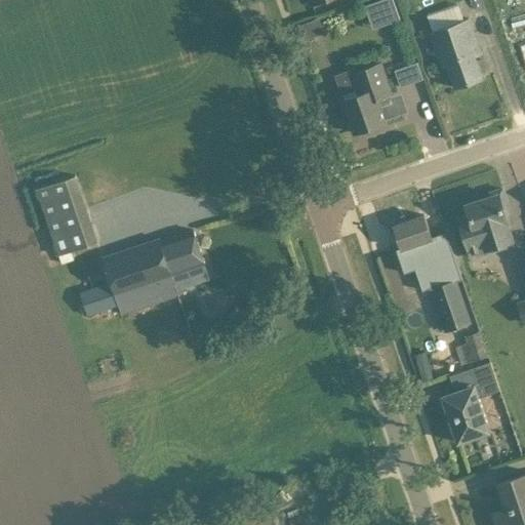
[(401,19),(394,0),(381,0),(390,24),(401,19)]
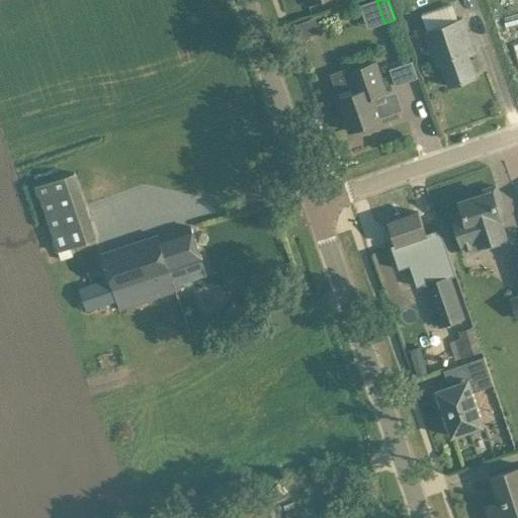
[(475,54),(467,34),(462,17),(424,30),(429,48),(436,67),(442,65),(449,86),(477,77),(468,56),(475,54)]
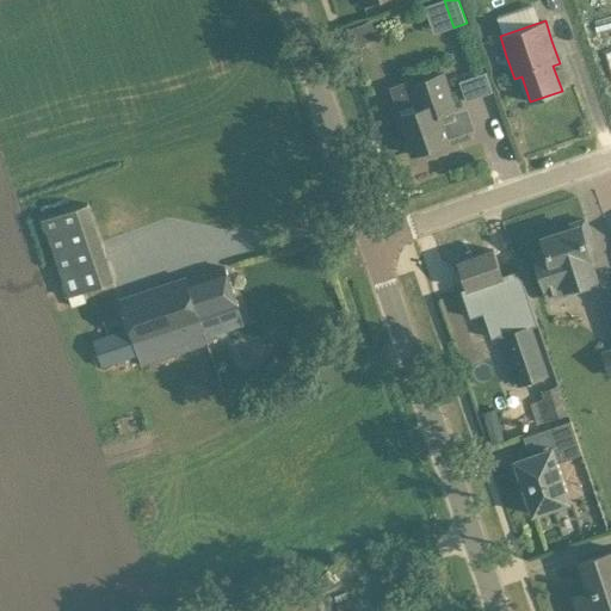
[(368,30),(365,23),(349,29),(355,47),(362,44),(368,30)]
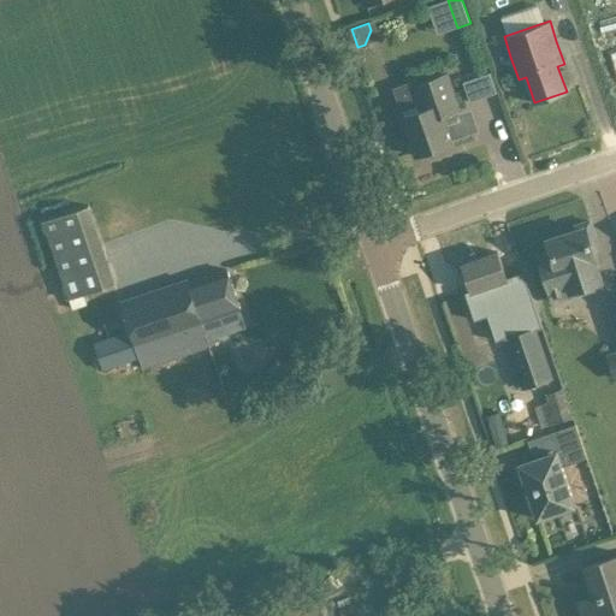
[(497,92),(490,72),(463,82),(471,101),(497,92)]
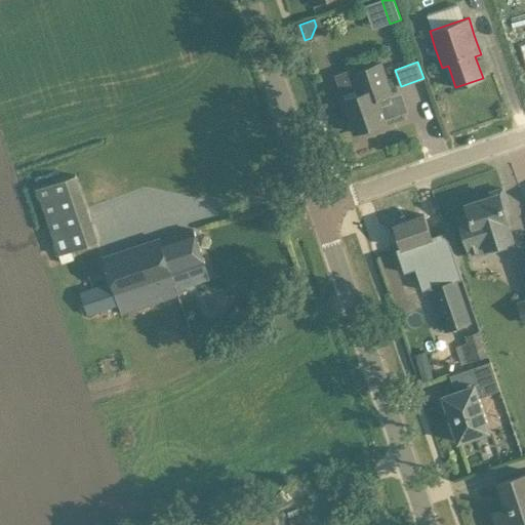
[(377,98),(391,94),(392,93),(380,63),(360,70),(359,65),(334,74),(355,132),(386,122),(377,98)]
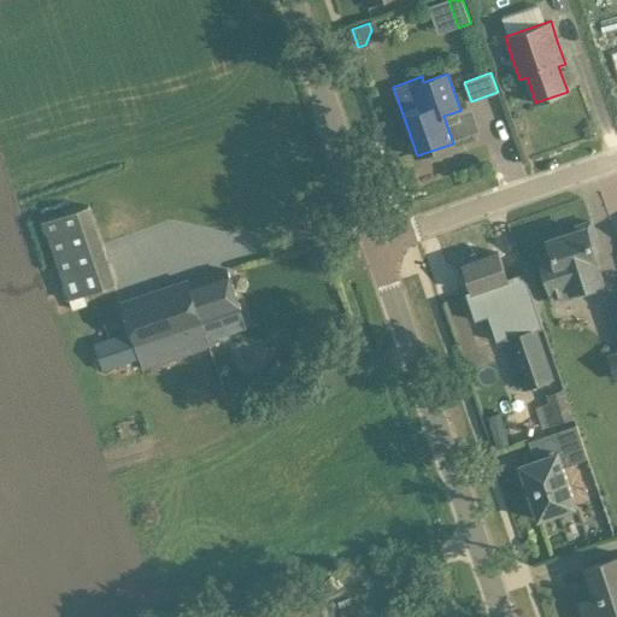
[(43,219),(68,298),(117,283),(92,204),(43,219)]
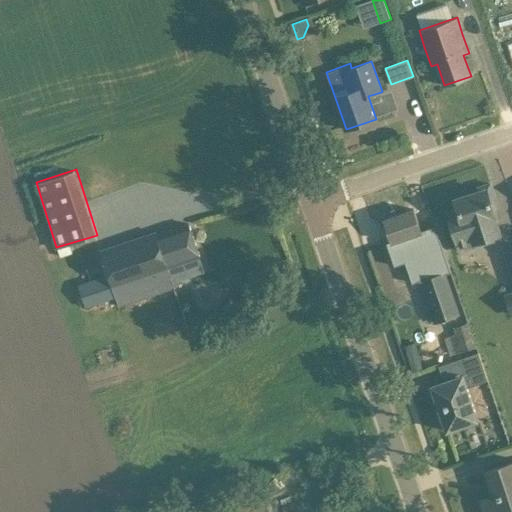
[(454,194),(457,206),(446,209),(457,248),(502,235),(498,221),(496,213),(500,211),(490,183),(454,194)]
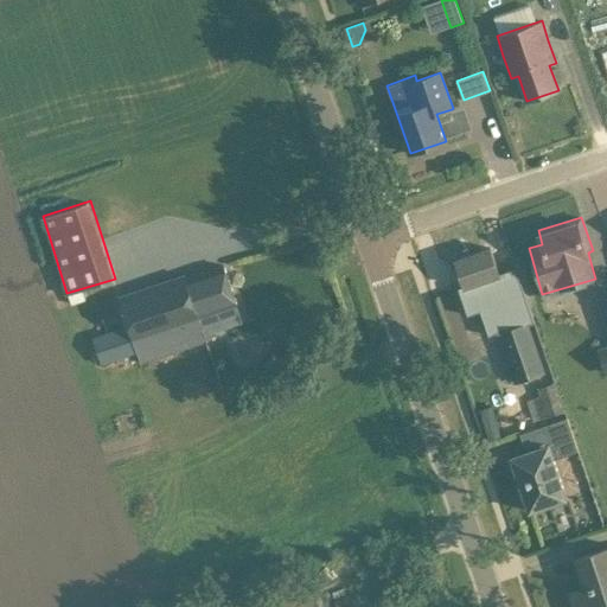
[(492,304),(505,299),(498,275),(499,275),(491,248),(455,260),(465,287),(484,281),(492,304)]
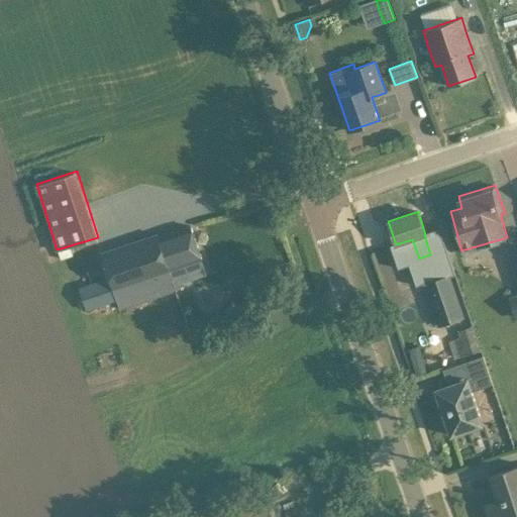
[(151,299),(151,300),(177,292),(170,270),(202,259),(191,226),(159,237),(158,234),(101,252),(110,278),(79,288),(86,309),(117,299),(120,309),(151,299)]
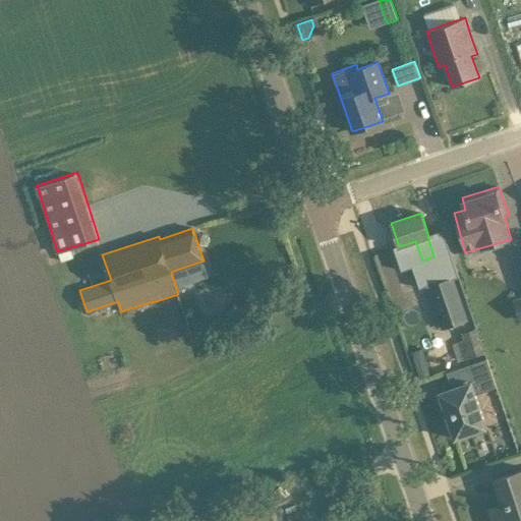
[(70,249),(58,253),(61,262),(73,257),(70,249)]
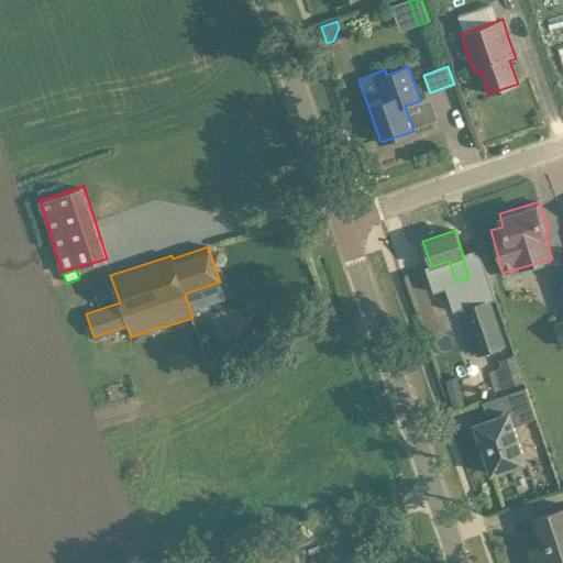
[(562,275),(553,279),(562,308),(562,322),(555,326),(562,349),(562,275)]
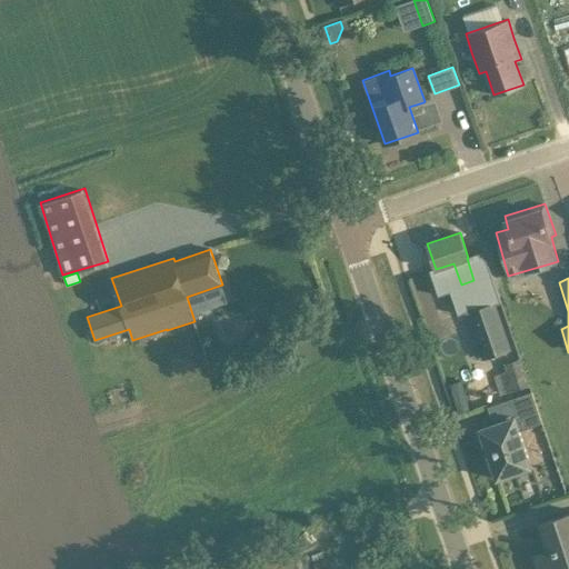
[(495,302),(488,306),(467,312),(482,359),(510,349),(495,302)]
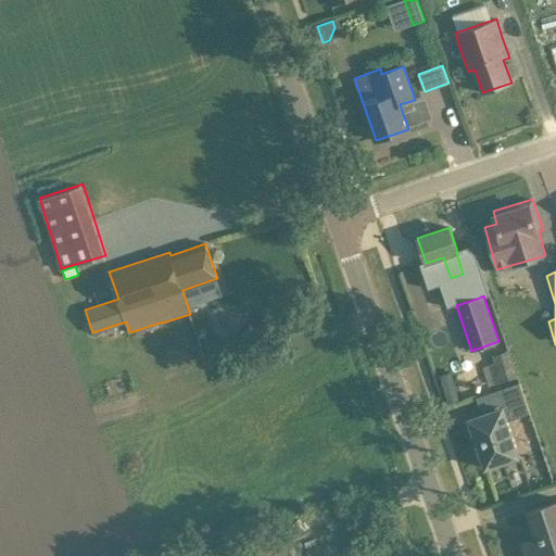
[(482,368),(489,387),(516,378),(507,352),(492,357),(494,364),(482,368)]
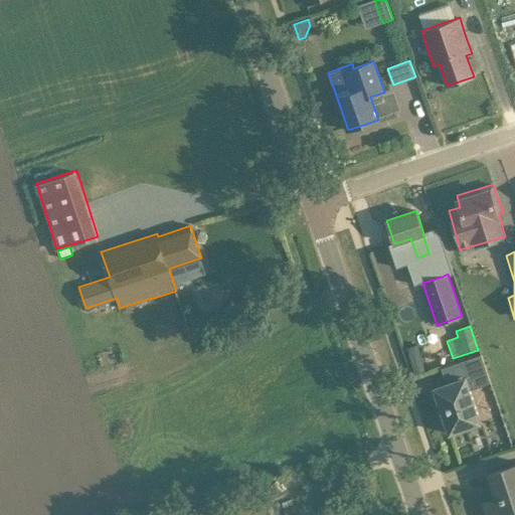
[(424,370),(416,344),(407,347),(415,373),(424,370)]
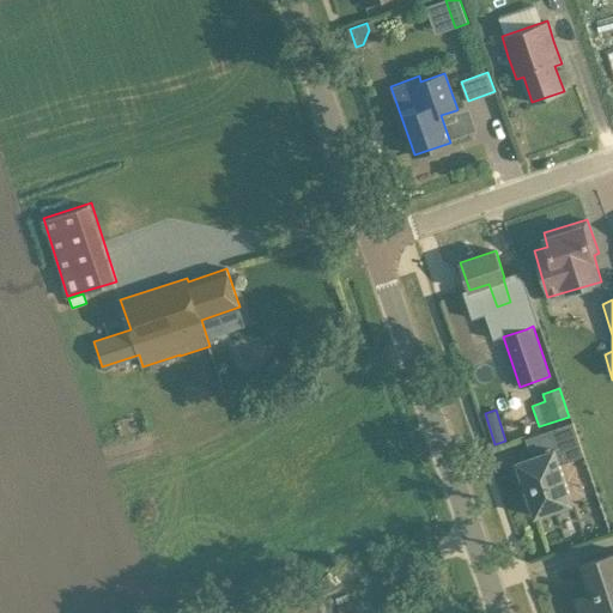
[(553,447),(578,438),(572,422),(548,430),(553,447)]
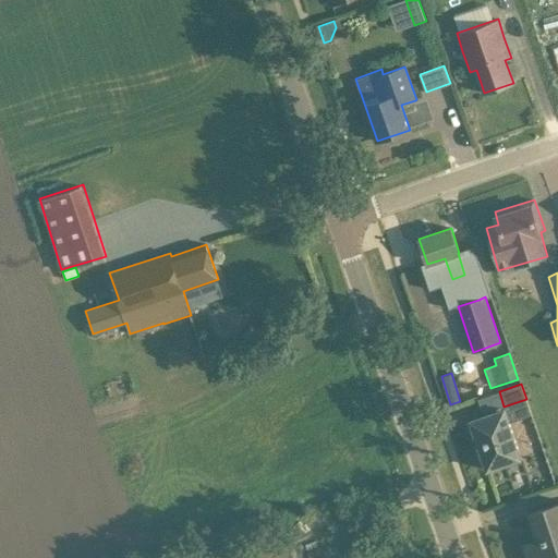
[(521,458),(505,409),(483,415),(470,420),(487,470),(521,458)]
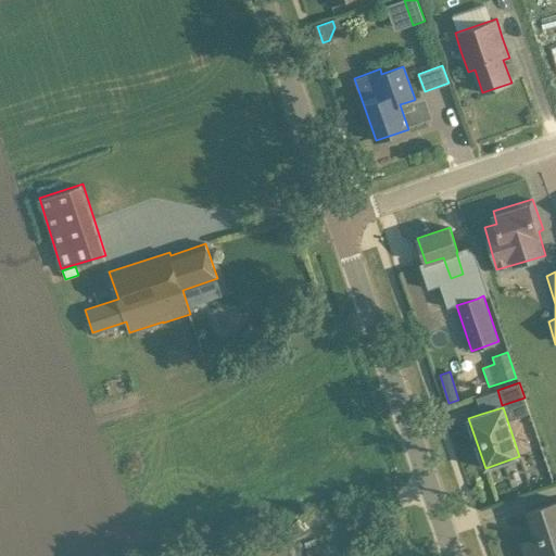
[(555,502),(548,505),(528,512),(536,538),(521,542),(526,555),(553,555),(555,555),(555,502)]
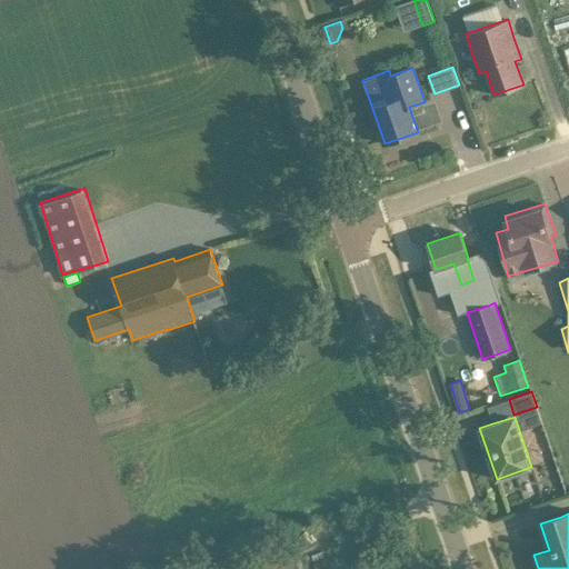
[(271,568),(362,568),(352,541),(271,568)]
